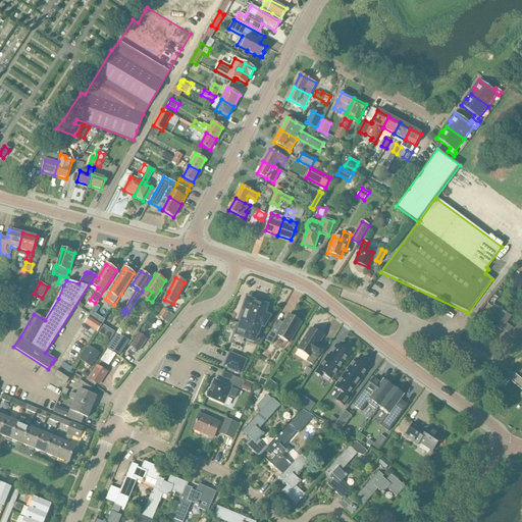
[(122,293),(115,304),(120,307),(127,296),(122,293)]
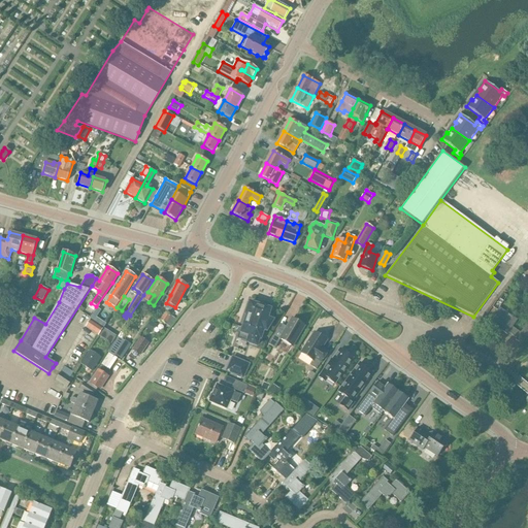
[(248,316),(240,337),(249,339),(248,342),(257,345),(259,339),(260,339),(263,330),(266,331),(272,321),(271,322),(267,319),(270,309),(261,306),(262,304),(253,301),(253,304),(250,303),(245,315),(248,316)]
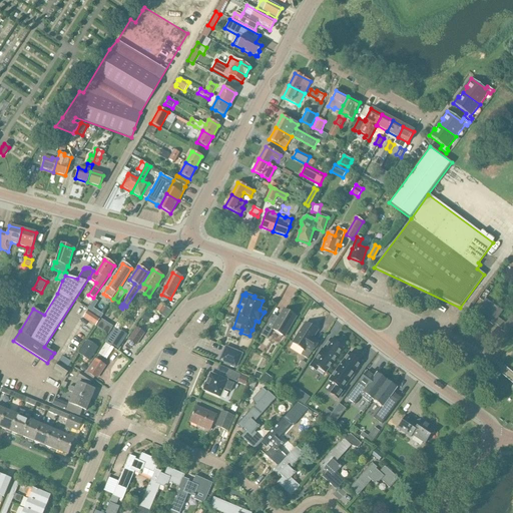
[(152,302),(144,314),(149,317),(157,306),(152,302)]
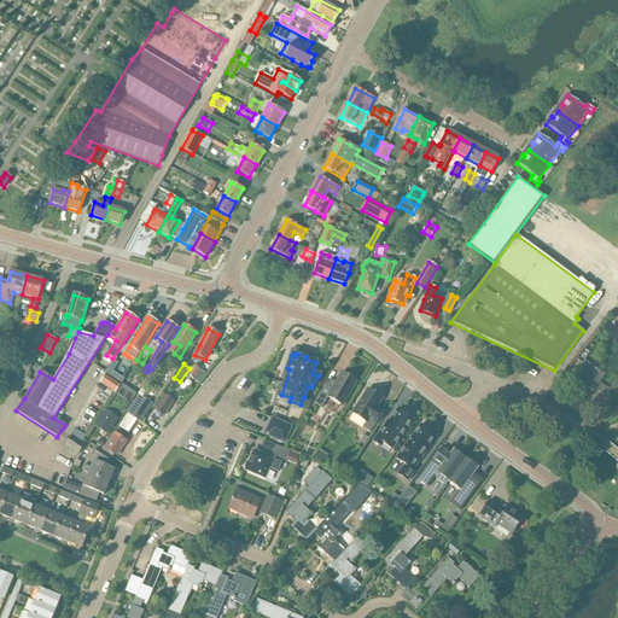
[(205,373),(200,369),(194,366),(187,375),(199,384),(205,373)]
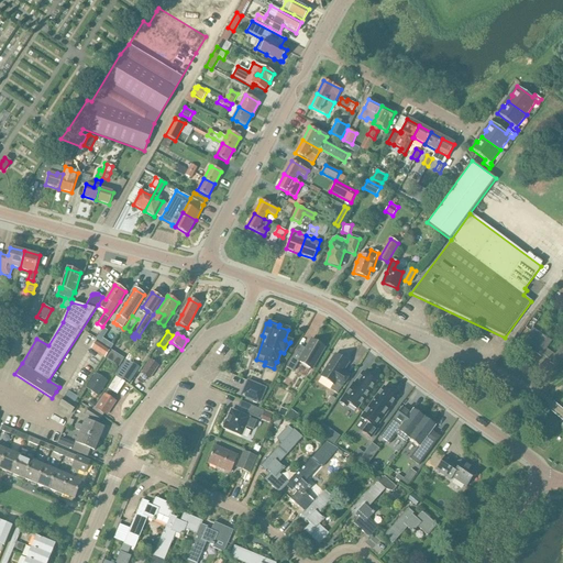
[(296,350),(290,360),(286,367),(294,372),(299,362),(312,370),(324,348),(311,340),(302,354),(296,350)]
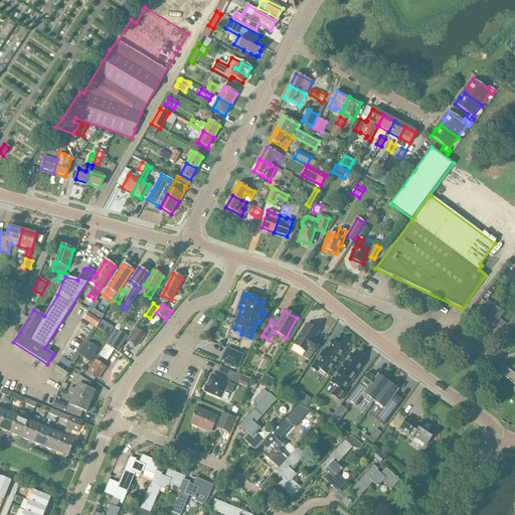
[(89,312),(83,320),(96,328),(101,320),(89,312)]
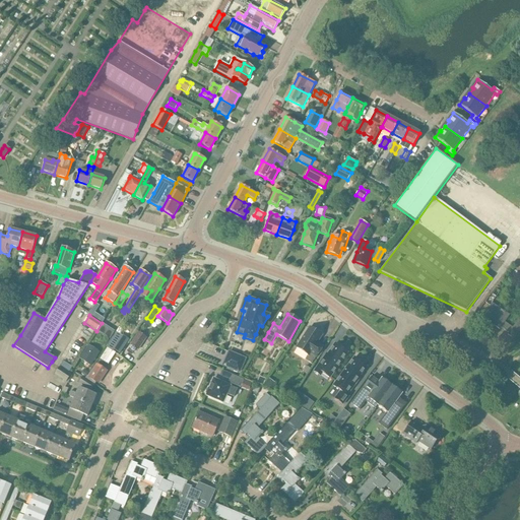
[(103,324),(98,331),(110,339),(115,331),(103,324)]
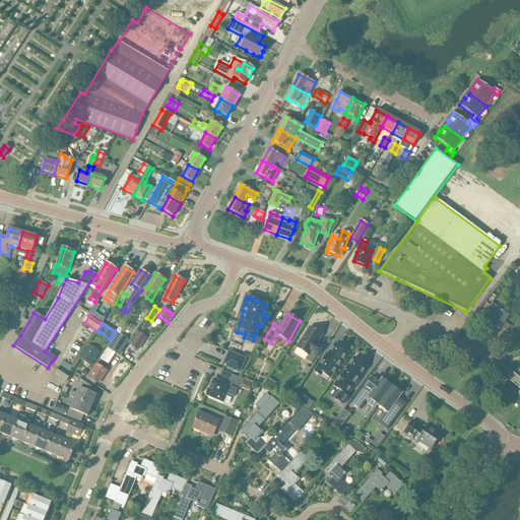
[(310,327),(304,336),(297,348),(308,355),(305,360),(312,364),(323,346),(322,346),(321,348),(316,344),(322,335),(310,327)]
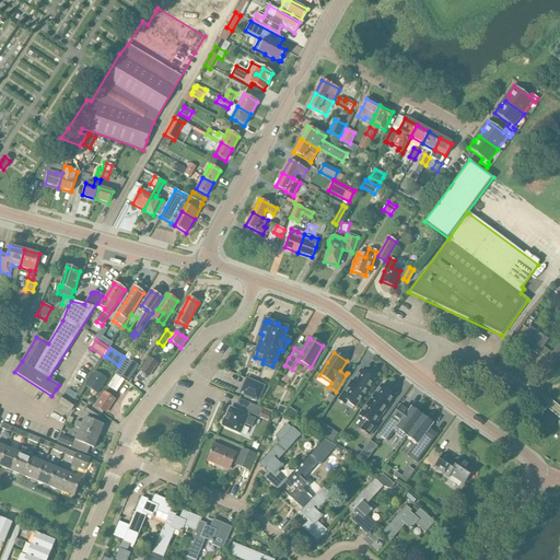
[(115,373),(121,378),(124,376),(129,380),(133,373),(138,368),(132,363),(128,360),(125,358),(115,373)]
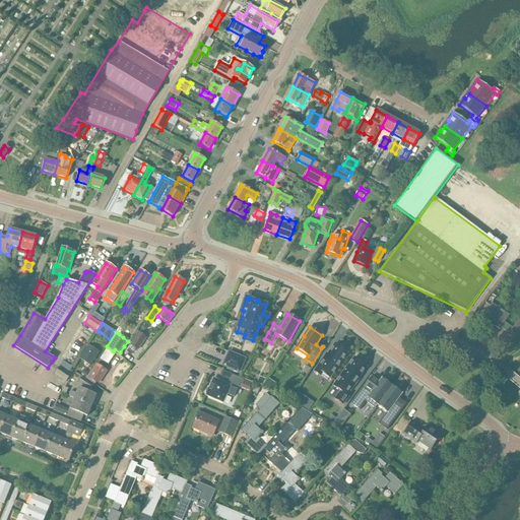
[(138,332),(130,344),(138,350),(146,338),(138,332)]
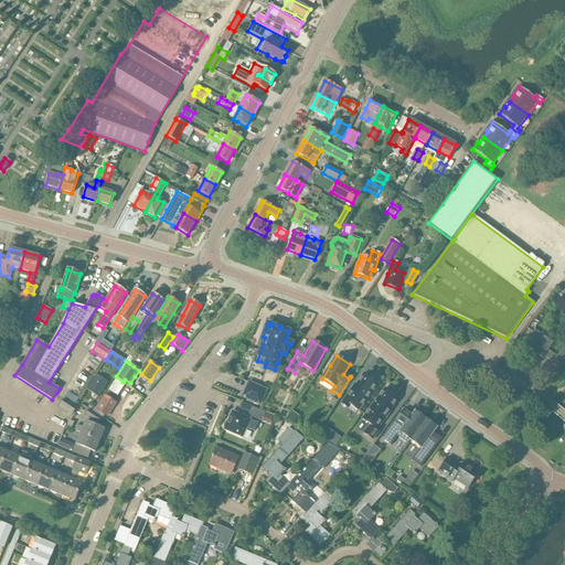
[(370,377),(364,374),(353,388),(352,387),(341,404),(348,408),(352,402),(360,407),(358,411),(358,412),(377,383),(376,382),(377,380),(376,377),(374,376),(371,376),(370,377)]
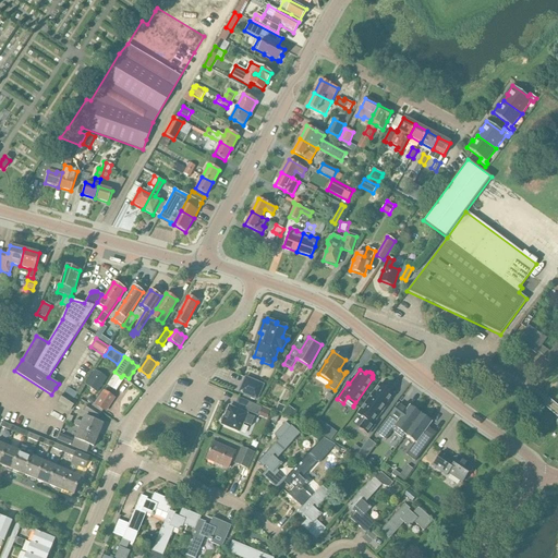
[(86,386),(91,389),(87,392),(94,397),(96,392),(97,393),(107,378),(96,371),(86,386)]
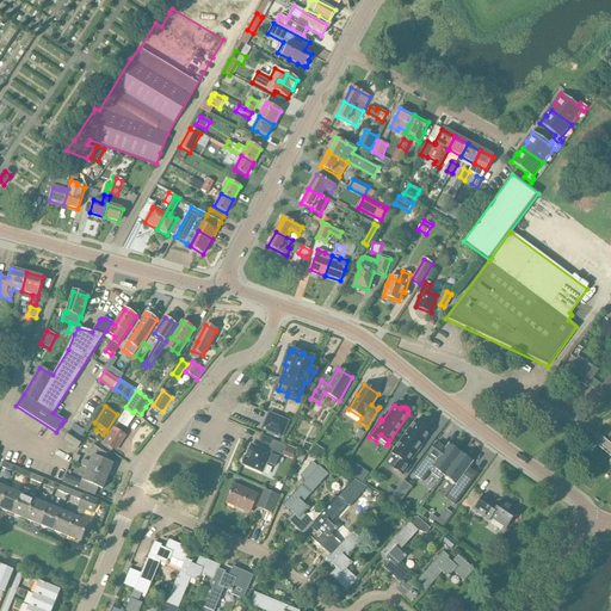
[(127,429),(133,420),(136,415),(133,413),(127,409),(117,423),(127,429)]
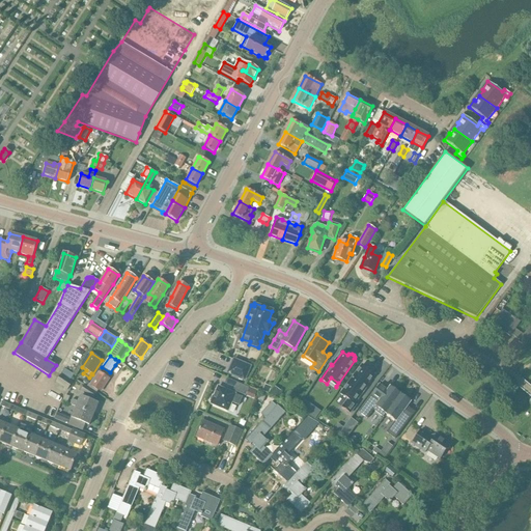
[(233,360),(228,373),(244,381),(250,367),(233,360)]
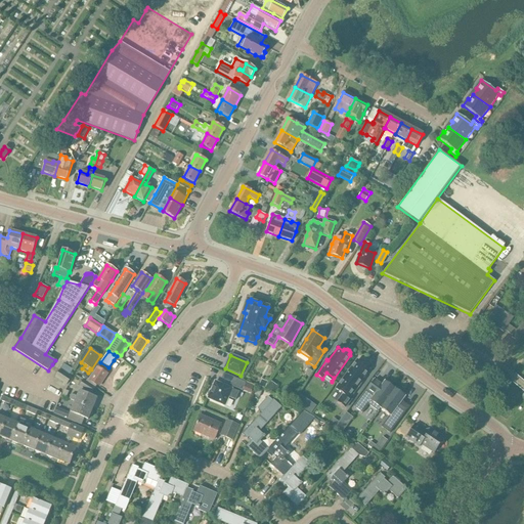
[(337,402),(345,408),(351,400),(350,398),(359,386),(357,386),(369,369),(364,366),(365,363),(364,361),(362,360),(360,360),(358,361),(357,360),(336,389),(336,390),(339,386),(345,391),(337,402)]
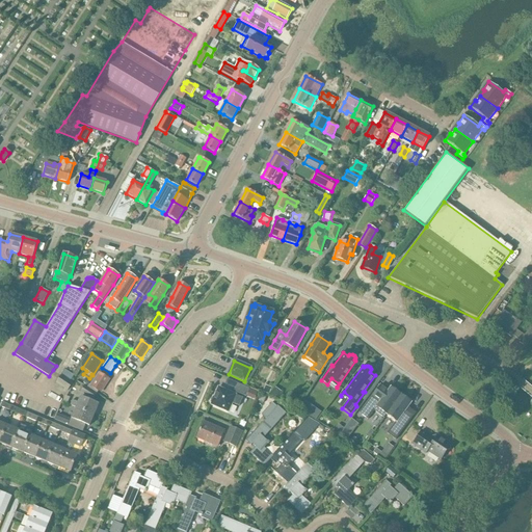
[(101,392),(108,380),(105,377),(109,372),(101,367),(98,372),(99,374),(91,386),(101,392)]
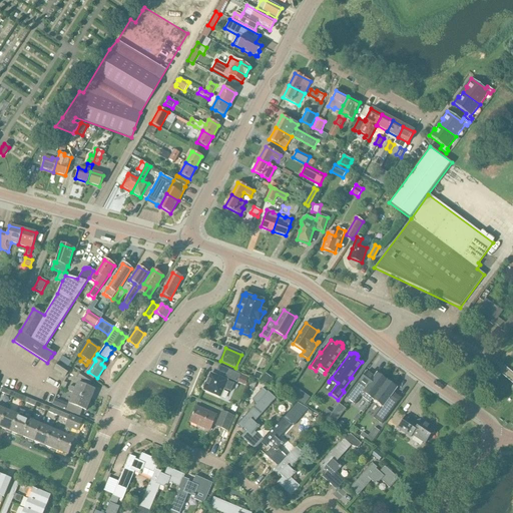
[(71,362),(62,357),(54,369),(65,377),(70,370),(67,368),(71,362)]
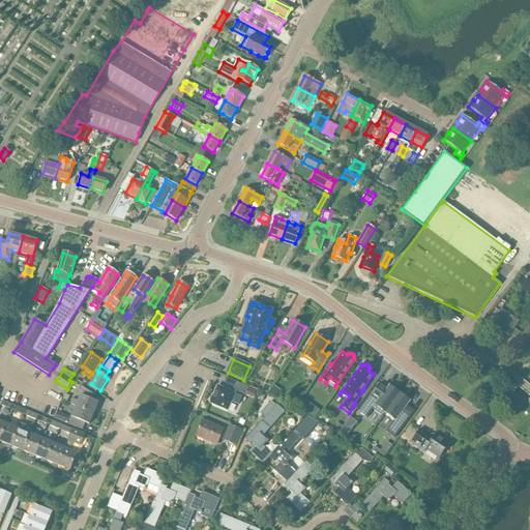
[(317,376),(312,373),(307,379),(313,382),(317,376)]
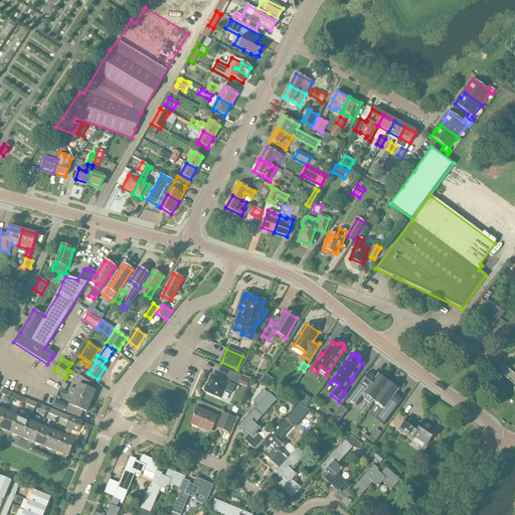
[(84,375),(89,368),(83,364),(78,371),(81,373),(84,375)]
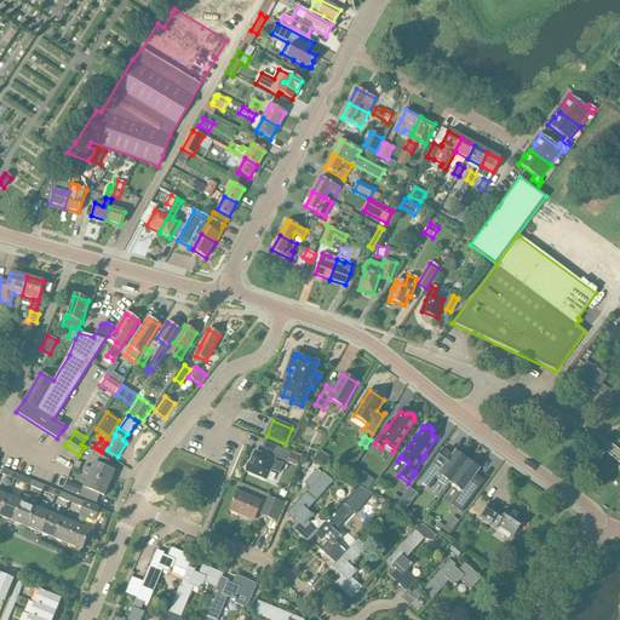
[(276,447),(273,457),(287,463),(291,453),(276,447)]
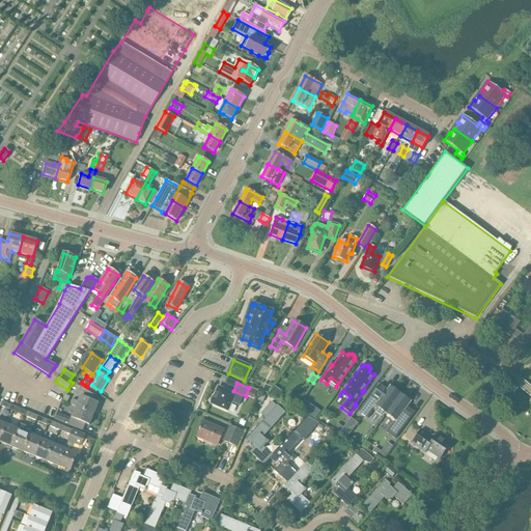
[(89,384),(87,387),(96,393),(99,390),(89,384)]
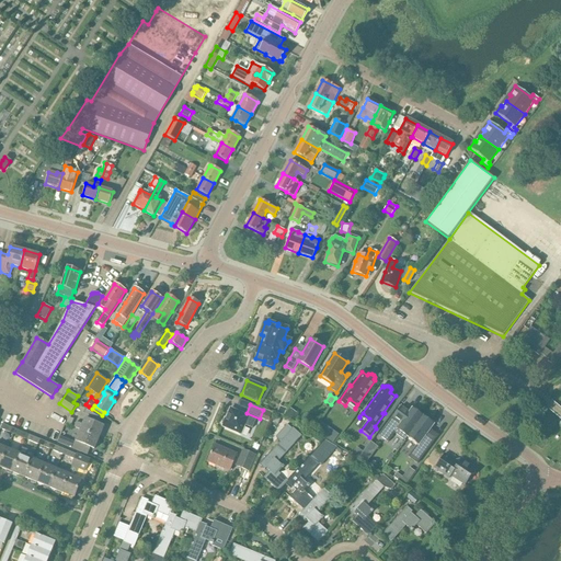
[(102,415),(92,409),(89,407),(84,413),(98,422),(102,415)]
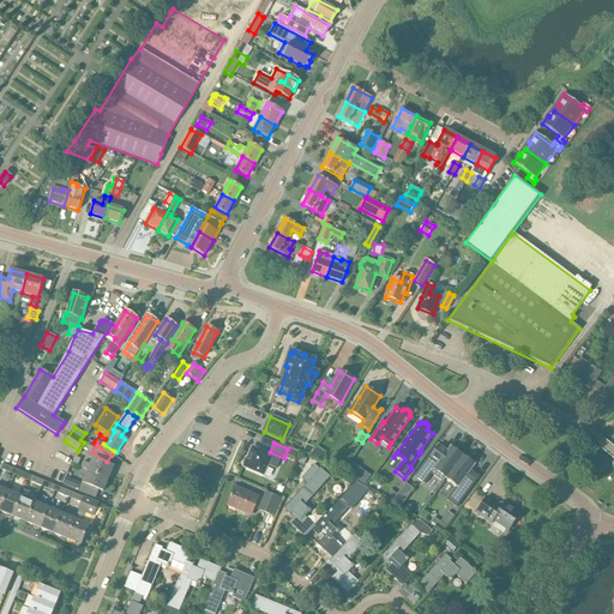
[(304,452),(311,456),(314,447),(307,445),(304,452)]
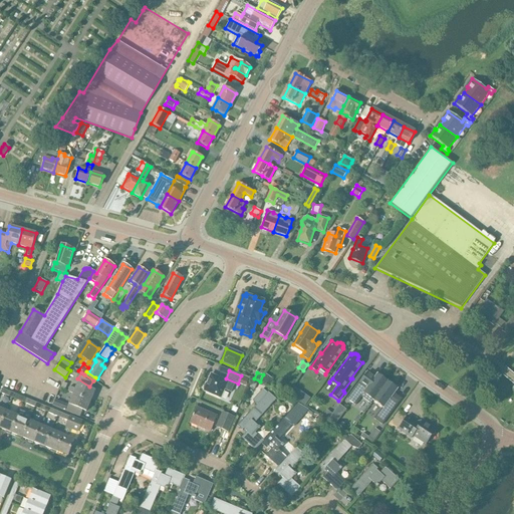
[(365,375),(347,400),(355,406),(361,398),(370,405),(373,401),(388,381),(389,381),(378,373),(372,381),(368,377),(365,375)]
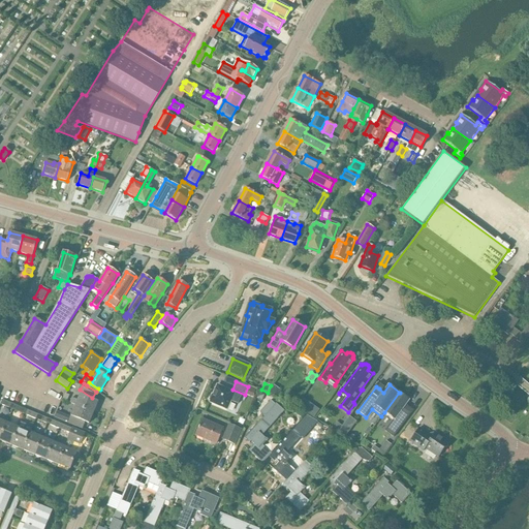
[(212,395),(209,401),(210,401),(210,402),(226,410),(230,401),(238,404),(242,396),(217,385),(213,395),(212,395)]
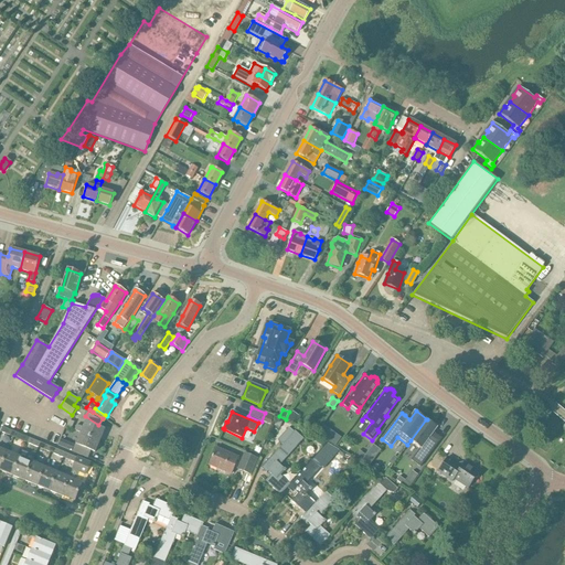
[(286,419),(285,420),(294,424),(299,417),(292,412),(286,419)]
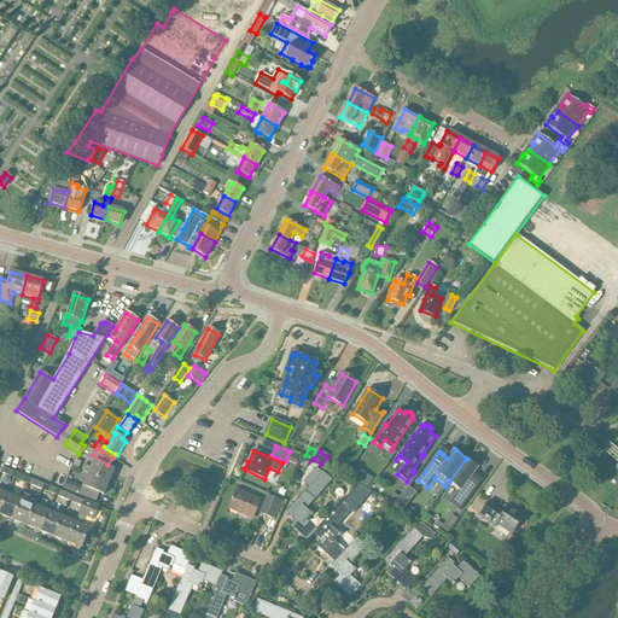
[(303,460),(299,466),(305,468),(309,460),(304,458),(303,460)]
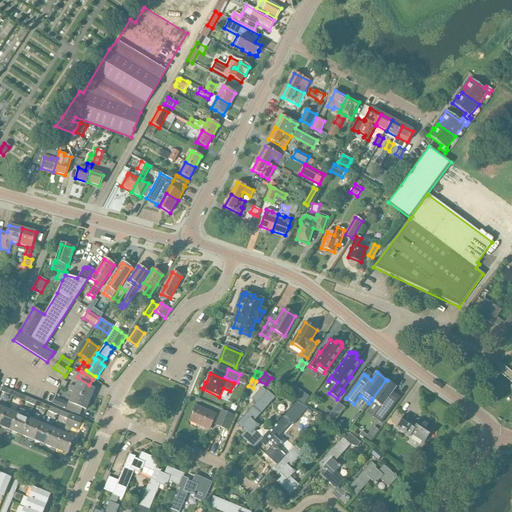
[(386,380),(372,399),(381,406),(373,417),(381,424),(400,398),(393,392),(396,387),(386,380)]
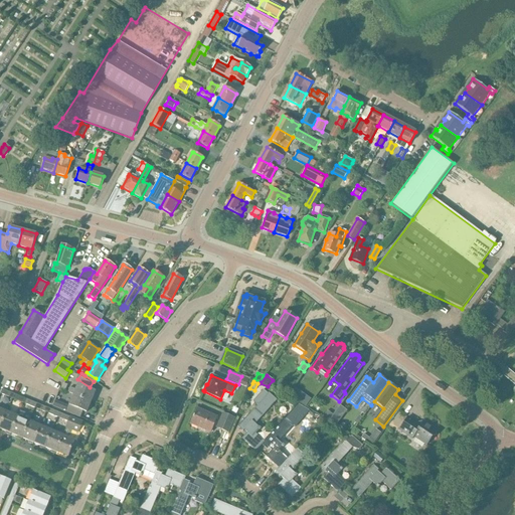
[(73,394),(91,402),(96,391),(77,384),(75,390),(70,387),(67,392),(73,395),(73,394)]
